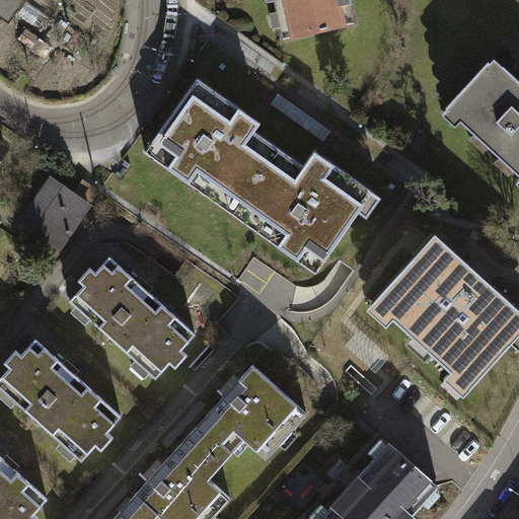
[(19,0),(0,0),(0,11),(8,17),(19,0)]
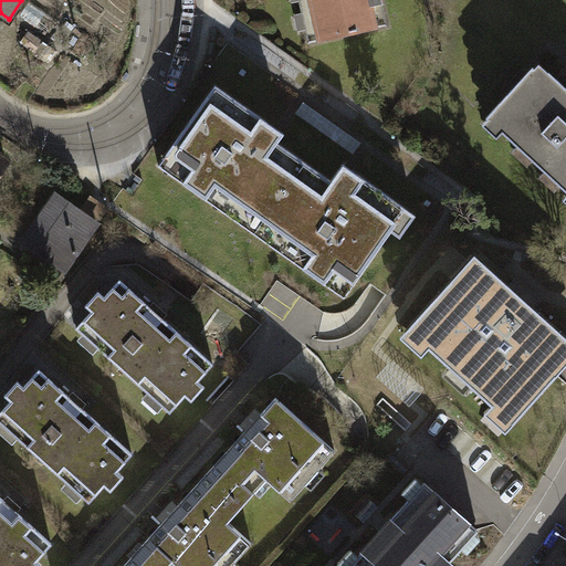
[(387,25),(380,0),(299,0),(302,13),(305,13),(308,28),(305,29),(308,43),(387,25)]
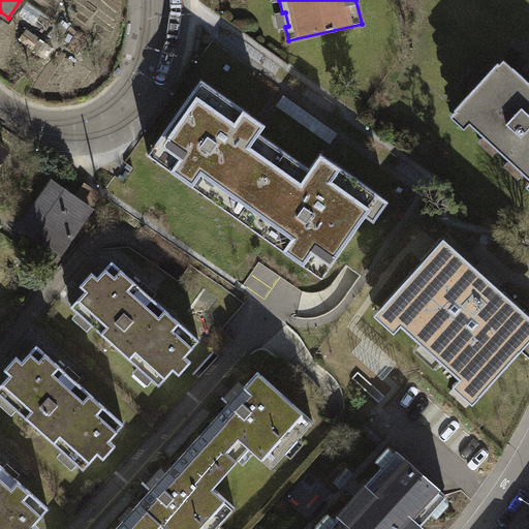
[(528,82),(514,67),(508,72),(498,63),(455,110),(450,115),(461,124),(465,120),(528,178),(528,82)]
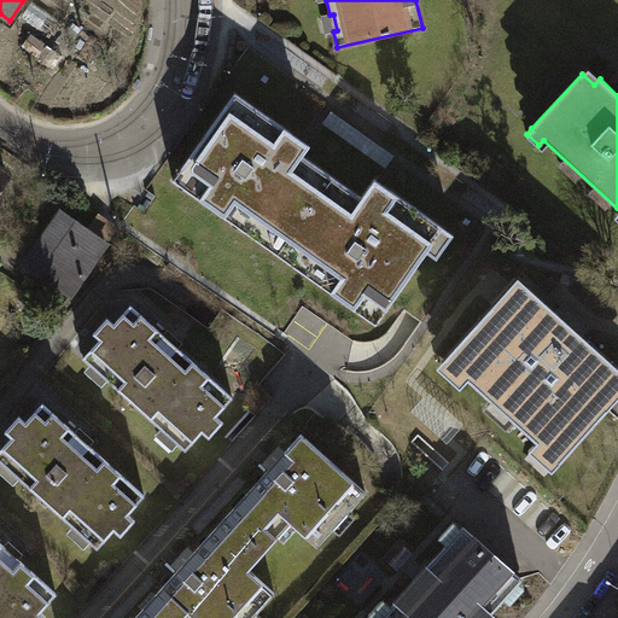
[(304,141),(235,93),(173,181),(278,255),(333,178),(304,157),(310,146),(304,141)]
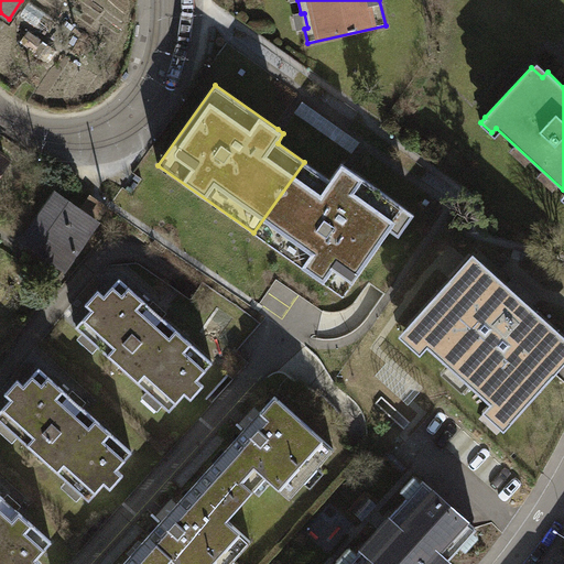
[(304,162),(253,232),(344,296),(390,230),(399,237),(414,215),(347,167),(342,163),(331,180),(304,162)]
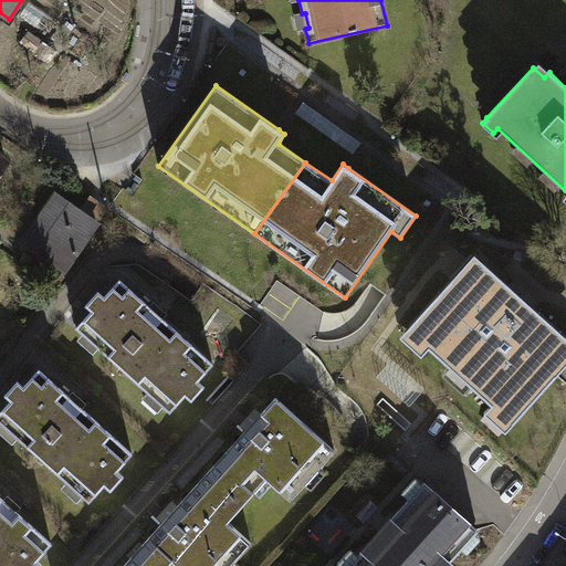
[(81,212),(55,195),(23,241),(65,270),(108,208),(92,197),(81,212)]
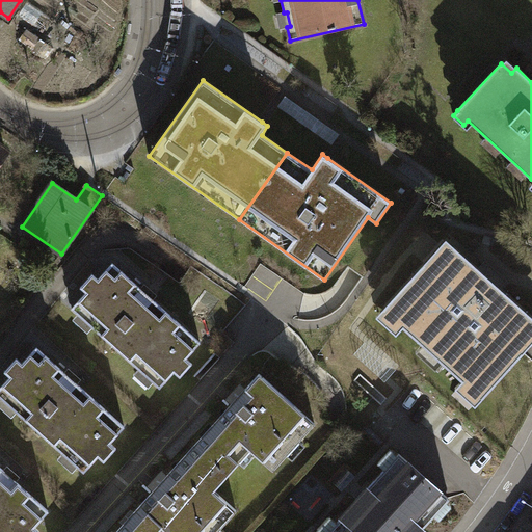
[(424,263),(382,309),(482,397),(524,351),(515,345),(531,326),(531,316),(453,246),(432,270),(424,263)]
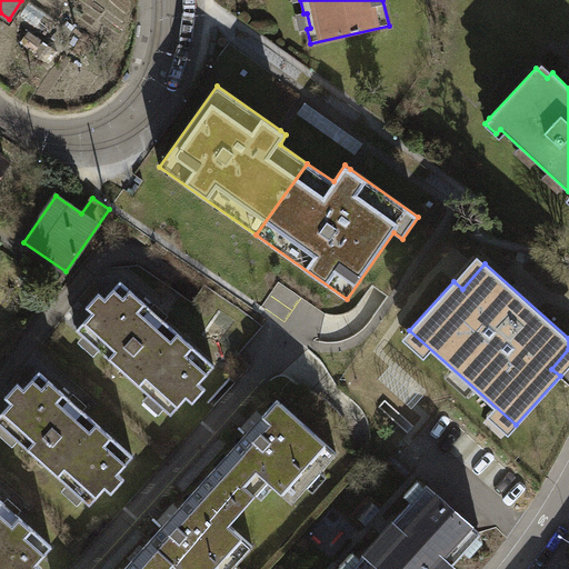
[(165,408),(171,415),(187,397),(192,402),(206,388),(199,382),(215,366),(163,319),(167,316),(156,305),(151,309),(120,281),(106,298),(99,292),(87,307),(92,312),(77,330),(83,336),(89,330),(105,343),(99,350),(149,395),(155,389),(169,402),(165,408)]
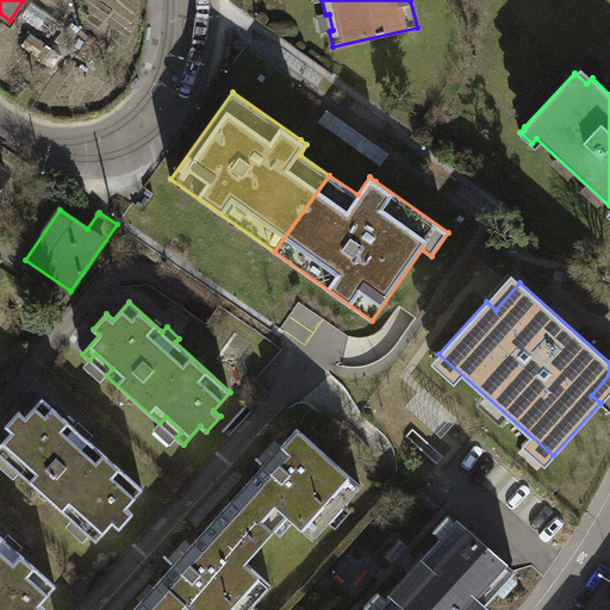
[(75,428),(42,398),(26,416),(19,410),(5,425),(12,431),(0,444),(0,454),(2,456),(8,450),(25,465),(19,472),(73,520),(79,514),(94,528),(89,534),(97,541),(113,523),(119,528),(134,514),(126,506),(143,489),(88,440),(92,435),(80,424),(75,428)]
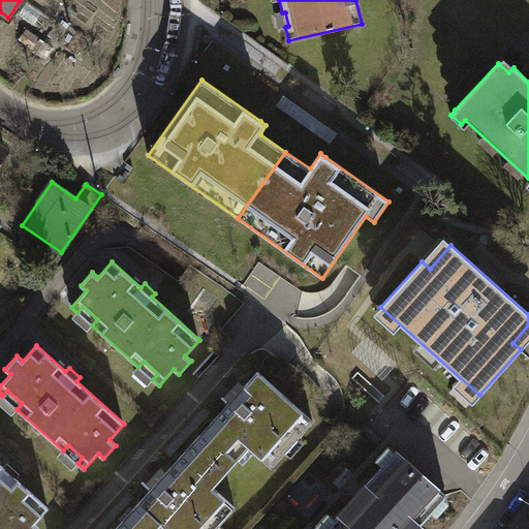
[(217,416),(243,440),(243,441),(272,467),(285,452),(280,446),(292,433),(298,438),(313,421),(258,371),(217,416)]
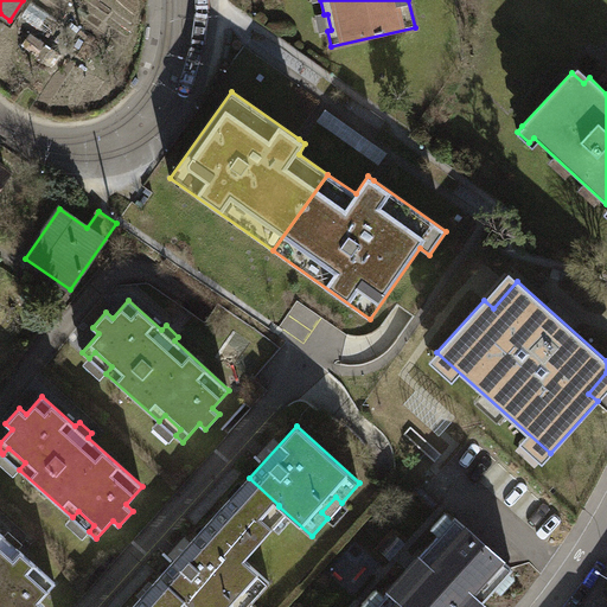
[(160,577),(190,604),(190,606),(191,606),(236,606),(247,596),(253,602),(270,582),(244,558),(273,526),(266,522),(279,506),(279,505),(249,478),(160,577)]
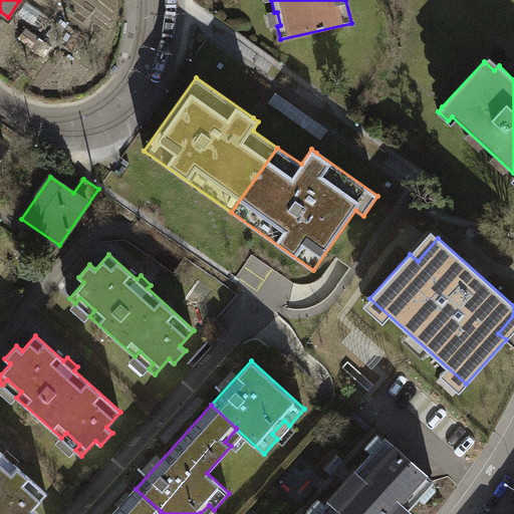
[(316,513),(405,513),(435,482),(386,438),(352,475),(357,479),(350,486),(345,483),(316,513)]
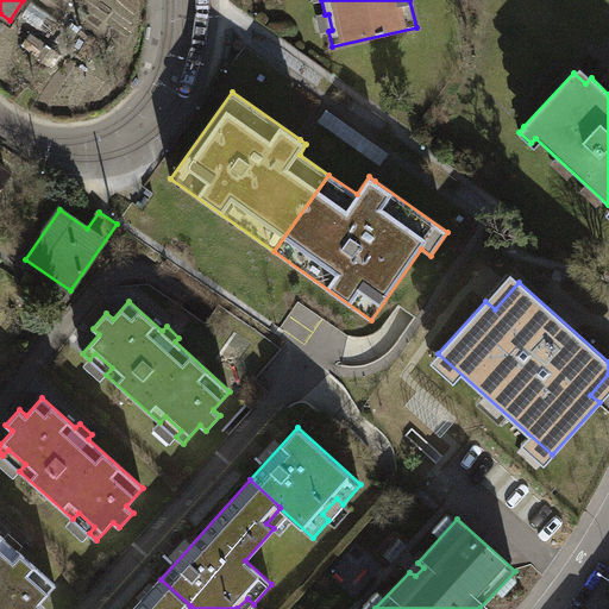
[(39,603),(56,584),(18,550),(22,546),(8,535),(5,539),(0,534),(0,608),(45,608),(46,608),(39,603)]
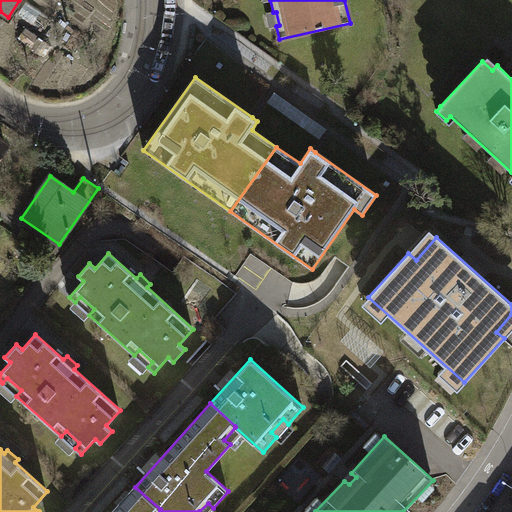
[(160,509),(135,487),(111,511),(158,511),(160,511),(160,509)]
